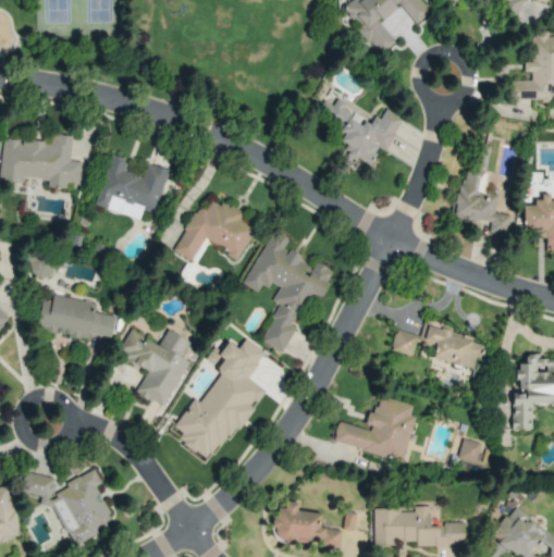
[(396,42),(381,22),(402,5),(417,24),(432,12),(421,0),(352,0),(345,5),(361,27),(358,31),(379,57),(396,42)]
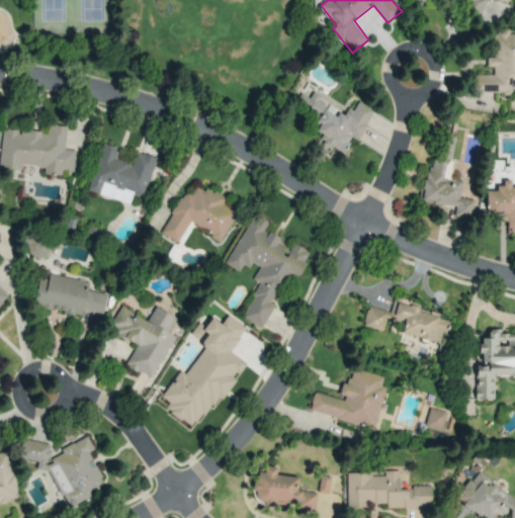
[(500,0),(509,3),(509,0),(422,0),(436,5),(437,0),(448,0),(484,11),(487,0),(500,0)]
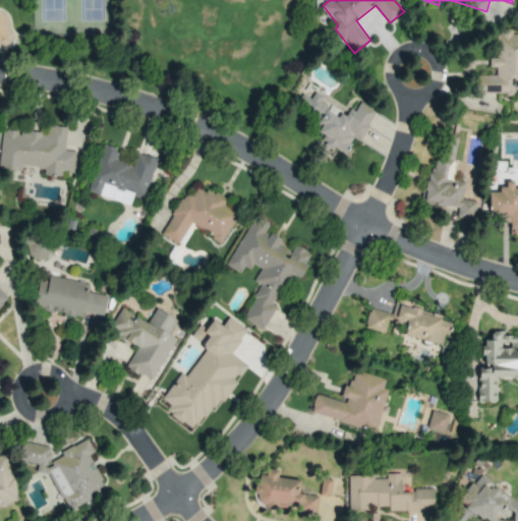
[(517,34),(514,34),(514,30),(499,30),(499,58),(492,58),(492,67),(499,67),(499,75),(479,75),(479,94),(515,94),(515,90),(517,90),(517,34)]
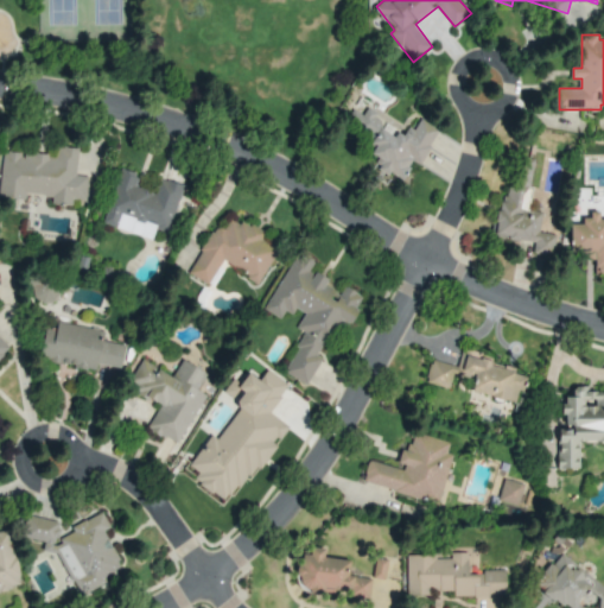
[(439,130),(432,122),(421,119),(417,130),(408,127),(398,138),(369,108),(364,114),(354,109),(349,121),(375,149),(373,154),(390,175),(407,181),(414,162),(425,166),(439,130)]
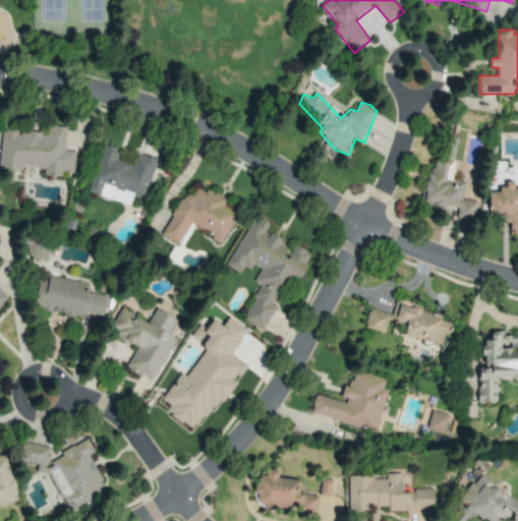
[(68,127),(49,125),(48,133),(3,130),(1,170),(24,171),(24,167),(46,168),(46,175),(64,176),(64,172),(75,173),(77,152),(67,151),(68,127)]
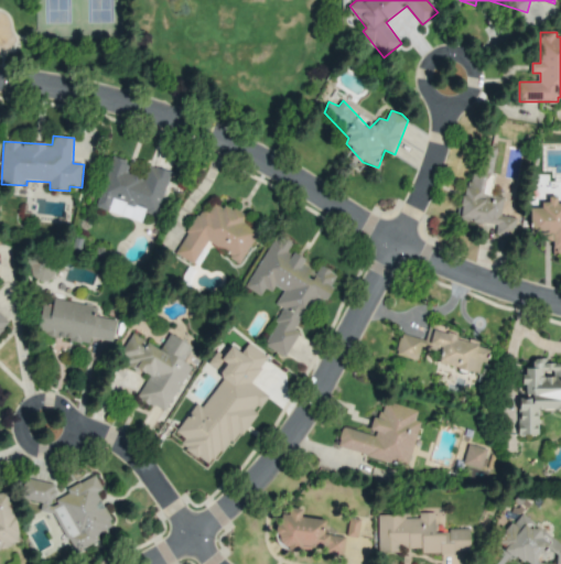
[(466,221),(497,225),(496,236),(516,238),(518,217),(503,216),(505,196),(493,195),(498,147),(474,144),(466,221)]
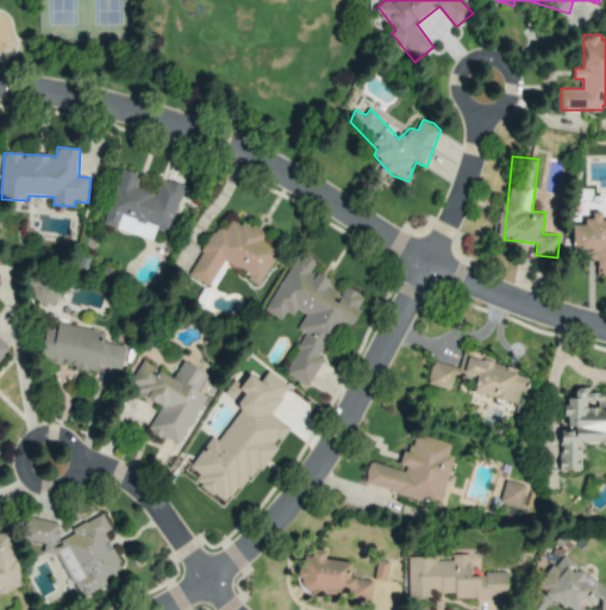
[(186,186),(161,179),(157,192),(136,186),(139,174),(122,168),(105,225),(155,240),(157,229),(172,234),(186,186)]
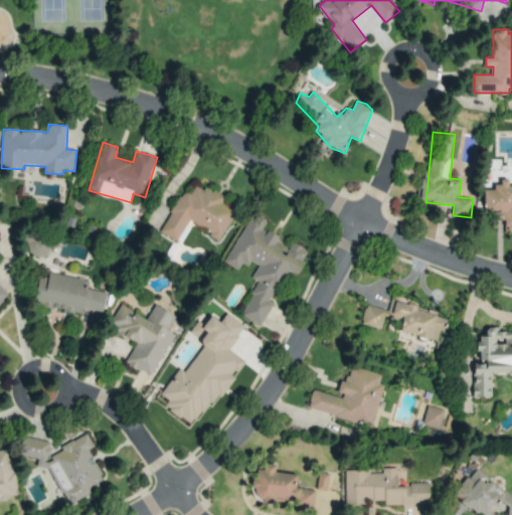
[(486,215),(504,214),(505,233),(511,232),(511,186),(509,186),(509,181),(495,182),(495,190),(486,190),(486,215)]
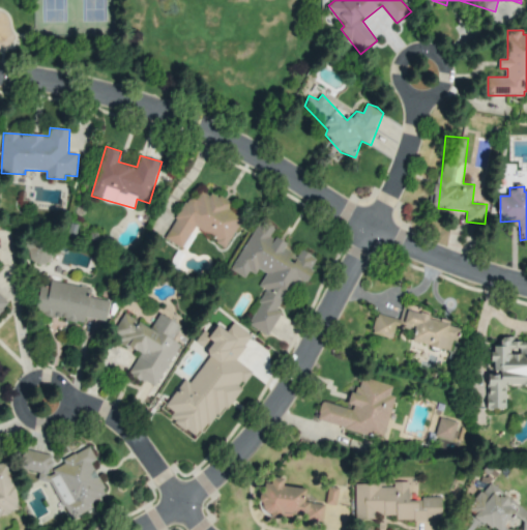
[(167,240),(184,248),(194,229),(230,245),(244,214),(230,208),(233,203),(203,189),(197,201),(186,197),(167,240)]
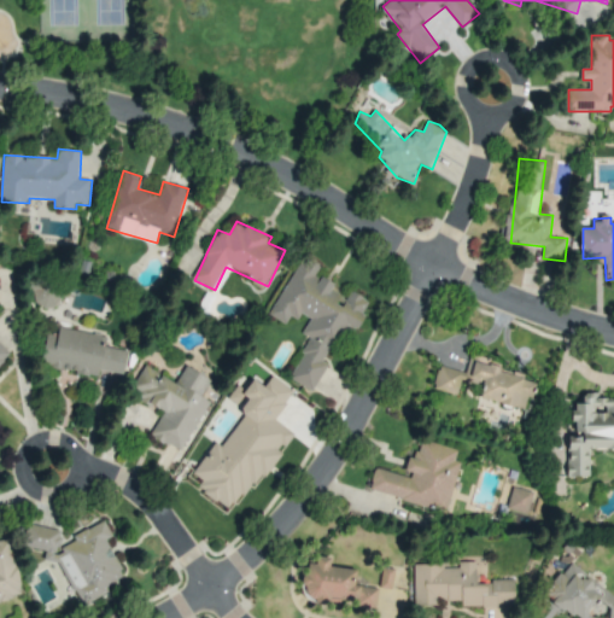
[(270,315),(287,324),(293,312),(310,321),(303,333),(311,339),(290,378),(314,391),(329,363),(327,362),(349,324),(357,328),(373,302),(351,291),(348,298),(332,290),(335,284),(317,274),(322,266),(304,255),(270,315)]
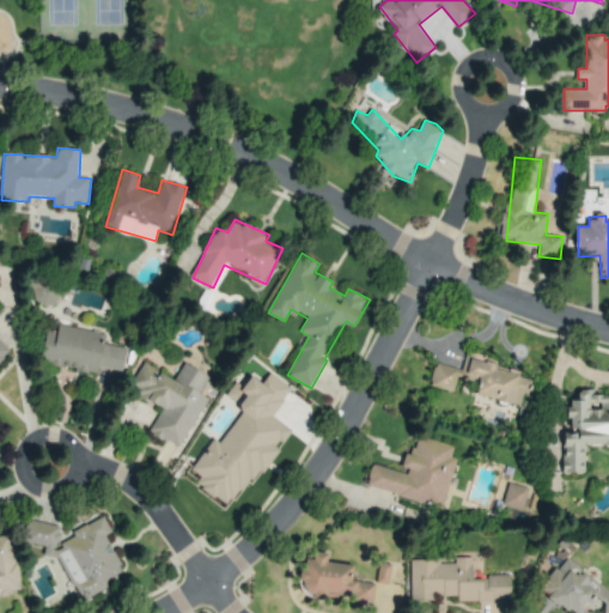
[(102,332),(60,325),(59,332),(48,331),(42,363),(99,374),(101,366),(125,371),(129,347),(99,343),(102,332)]
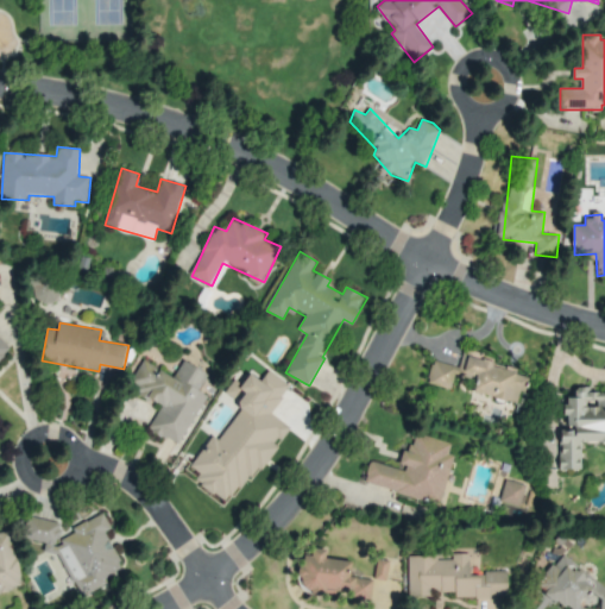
[(0,360),(12,347),(0,337),(0,360)]
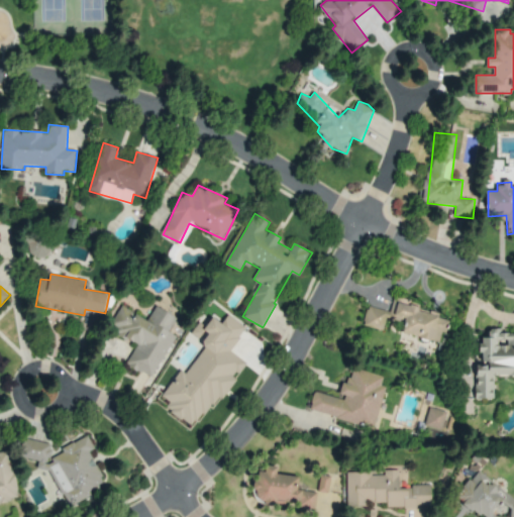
[(404,333),(441,343),(447,319),(439,317),(439,314),(419,309),(420,304),(395,298),(392,312),(369,306),(364,325),(385,330),(389,315),(407,320),(404,333)]
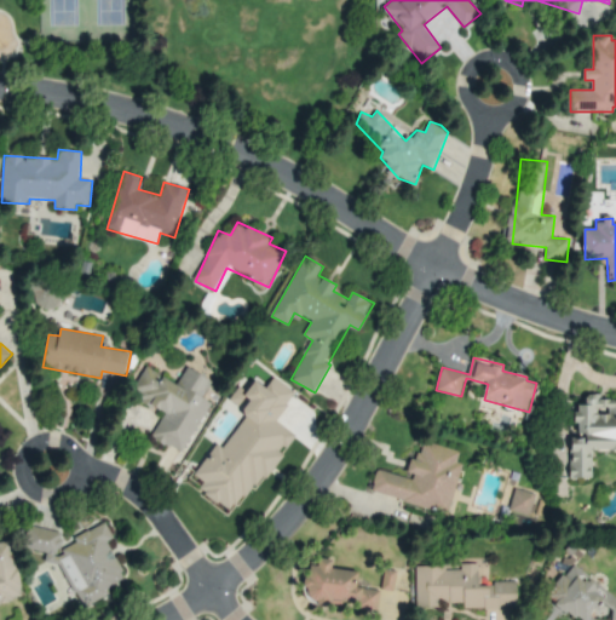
[(211,402),(203,399),(213,380),(188,366),(178,384),(147,366),(131,394),(165,412),(151,436),(183,454),(211,402)]
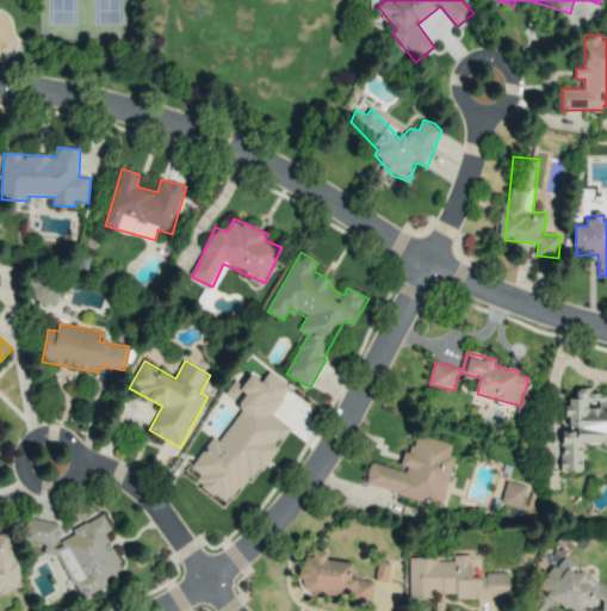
[(229,507),(256,467),(264,471),(292,429),(273,415),(292,387),(270,371),(262,382),(252,374),(243,386),(236,381),(227,395),(245,407),(221,442),(214,437),(192,468),(204,476),(197,486),(229,507)]
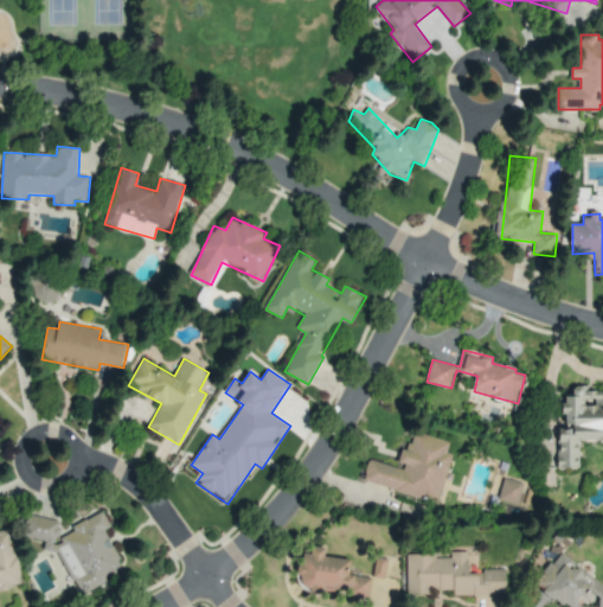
[(581,440),(602,440),(602,391),(589,391),(589,387),(573,385),(573,396),(564,396),(564,413),(566,413),(566,428),(559,428),(558,468),(581,468),(581,440)]
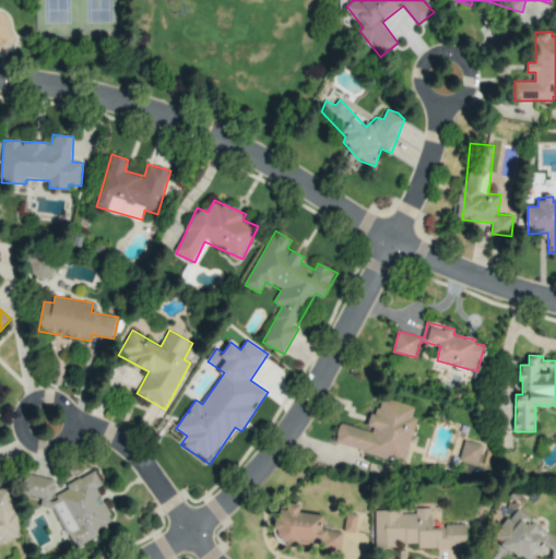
[(335,444),(406,462),(418,418),(413,416),(416,406),(379,397),(371,430),(341,423),(335,444)]
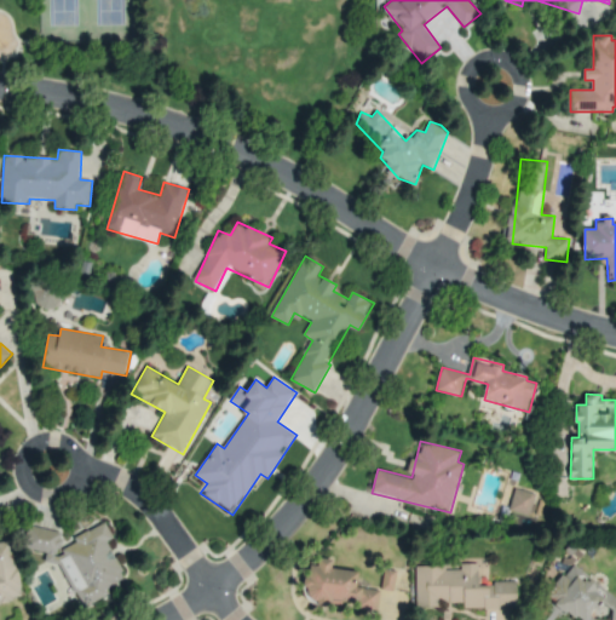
[(536,494),(516,488),(510,511),(530,517),(536,494)]
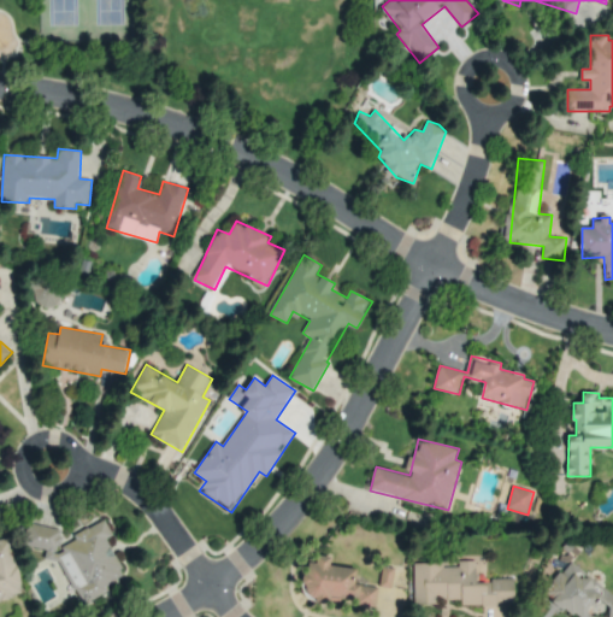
[(62,530),(29,523),(25,546),(47,550),(45,560),(60,554),(81,604),(123,586),(125,575),(108,538),(113,535),(107,521),(76,534),(74,544),(58,551),(62,530)]
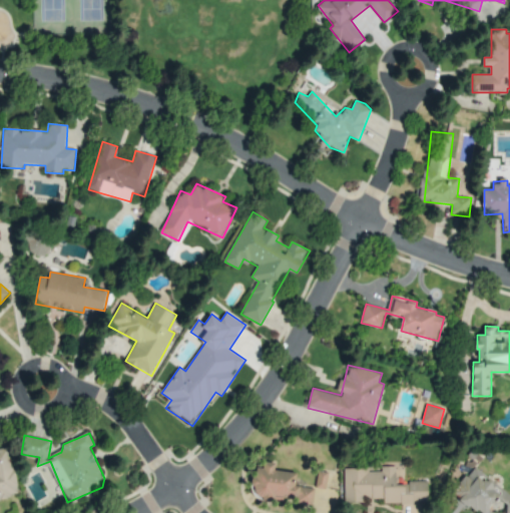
[(0,500),(18,498),(12,447),(0,448),(0,500)]
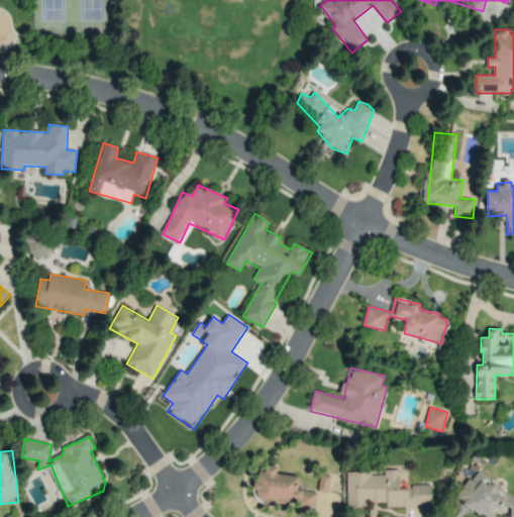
[(318,493),(298,490),(300,478),(277,474),(279,467),(267,464),(266,472),(260,471),(254,500),(272,503),(272,500),(301,505),(300,508),(315,510),(318,493)]
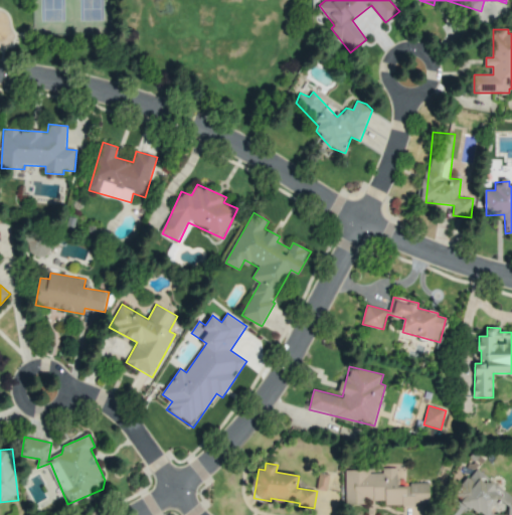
[(346,470),(346,502),(385,502),(385,505),(404,505),(405,514),(423,514),(423,506),(431,505),(431,484),(399,485),(398,468),(383,468),(384,473),(371,474),(371,470),(346,470)]
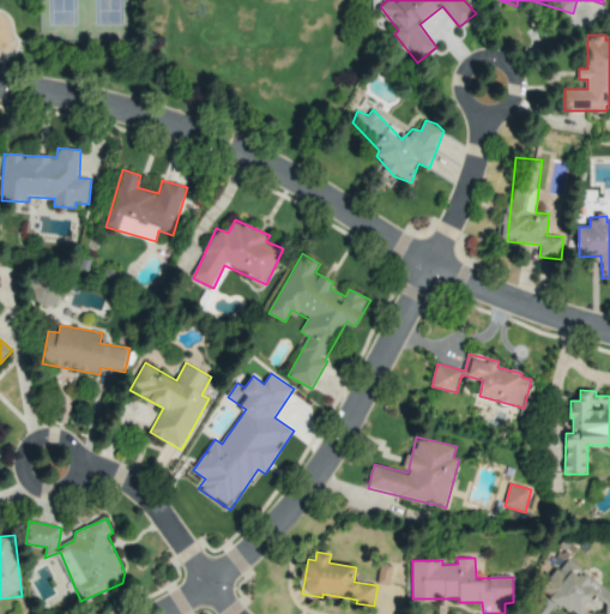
[(609,591),(568,558),(541,591),(560,606),(562,606),(569,612),(579,613),(578,613),(609,613),(609,591)]
